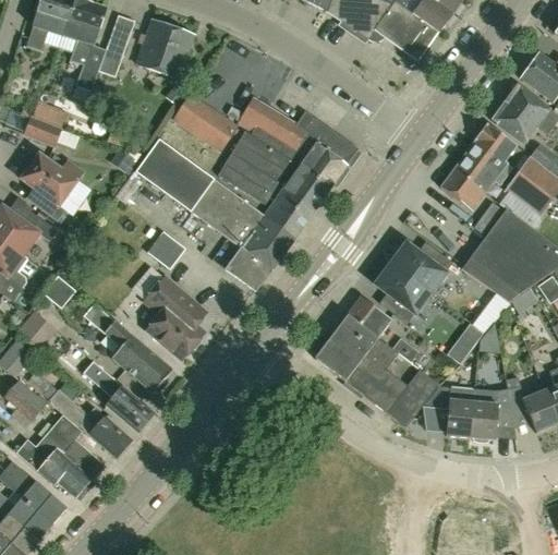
[(47,29),(62,35),(73,0),(39,0),(37,9),(26,45),(40,50),(47,29)]
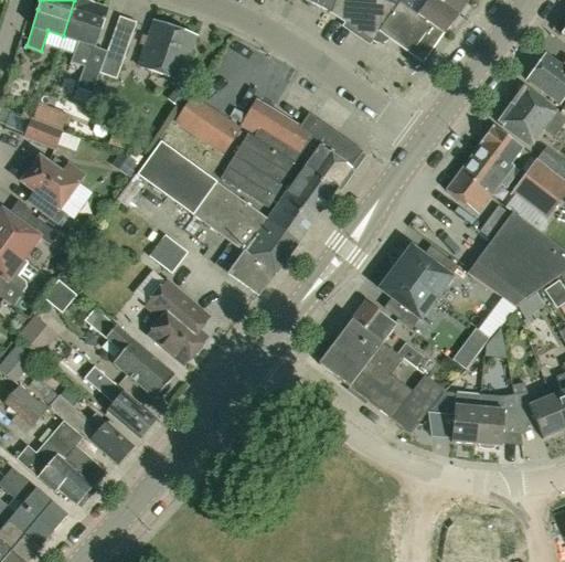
[(107,7),(87,0),(74,0),(63,35),(77,40),(73,52),(70,60),(68,65),(83,70),(76,86),(92,91),(98,70),(85,65),(99,29),(99,30),(107,7)]
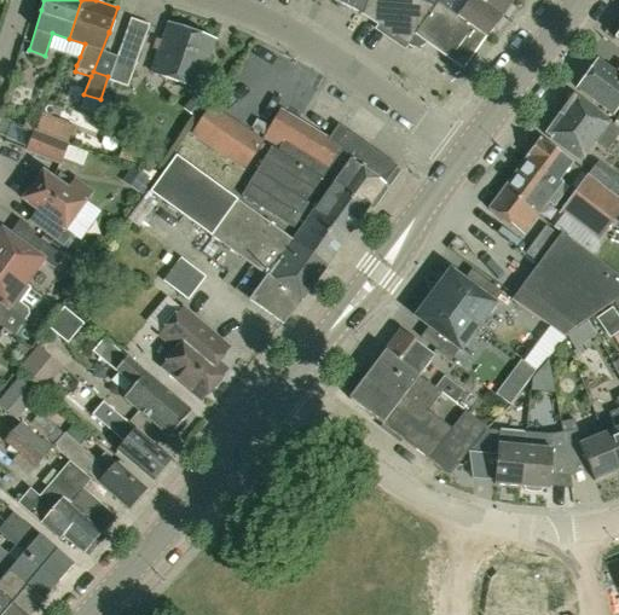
[(339,0),(360,11),(364,0),(339,0)]
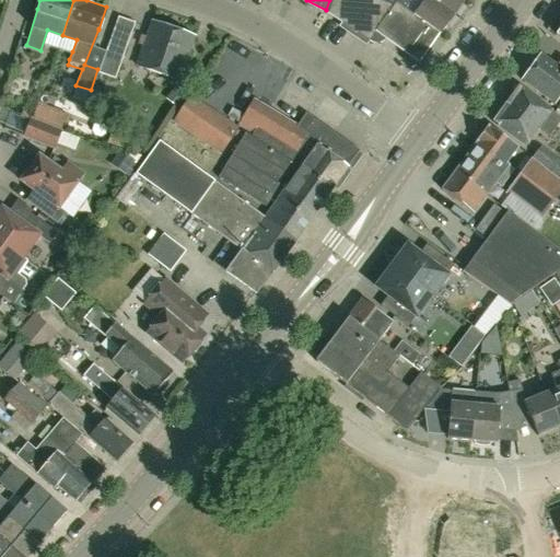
[(329,0),(326,10),(369,38),(373,41),(382,39),(385,36),(418,60),(438,31),(395,0),(387,0),(381,10),(368,0),(329,0)]
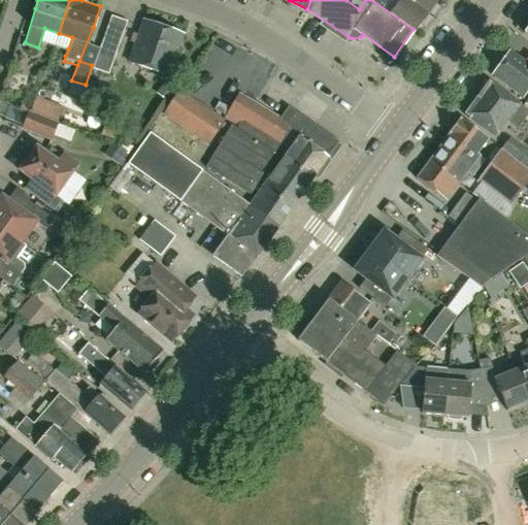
[(372,0),(413,29),(416,30),(436,0),(347,0),(359,9),(365,0),(372,0)]
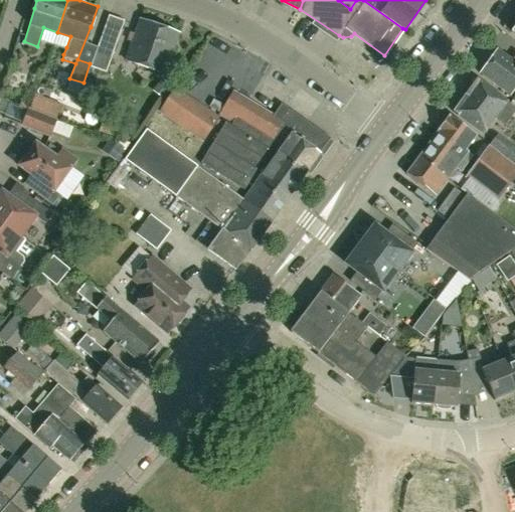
[(108,13),(90,63),(95,65),(106,69),(124,18),(108,13)]
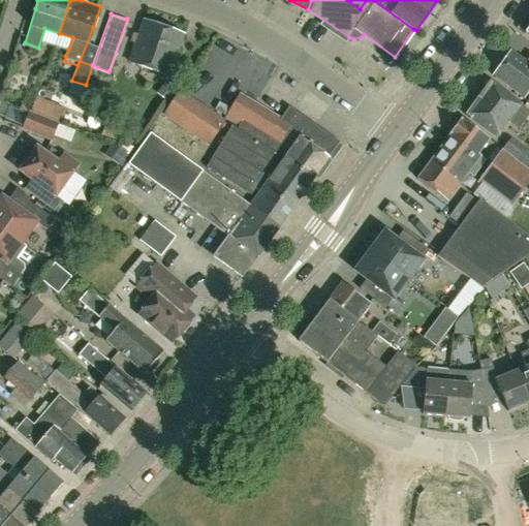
[(143,18),(134,41),(128,59),(152,67),(165,26),(143,18)]
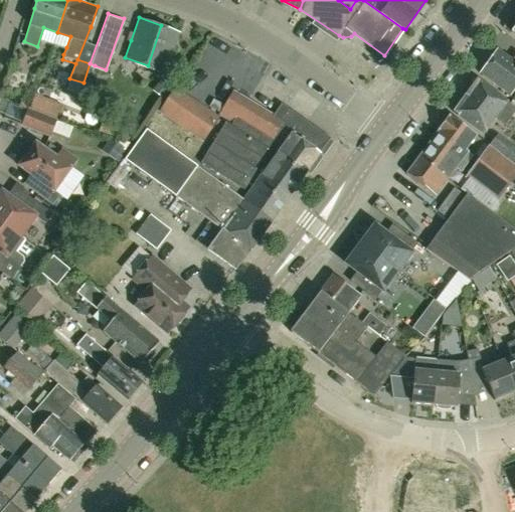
[(178,31),(161,25),(148,65),(164,70),(178,31)]
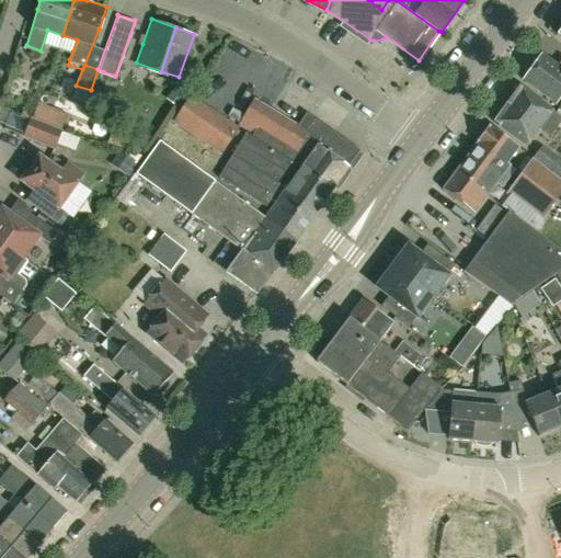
[(560,60),(559,64),(541,50),(523,77),(554,101),(560,91),(560,60)]
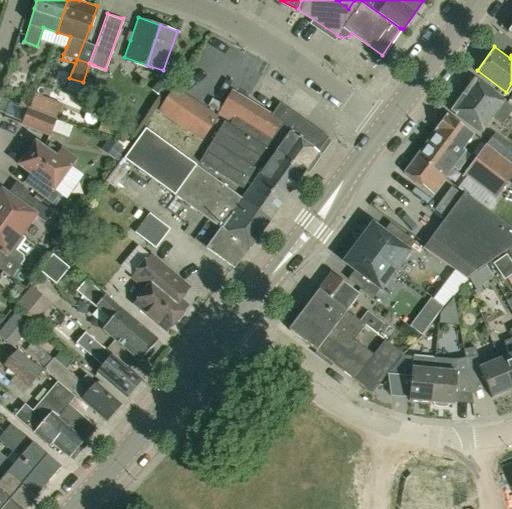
[(502,122),(506,115),(511,107),(511,103),(479,79),(480,77),(475,74),(462,91),(492,115),(502,122)]
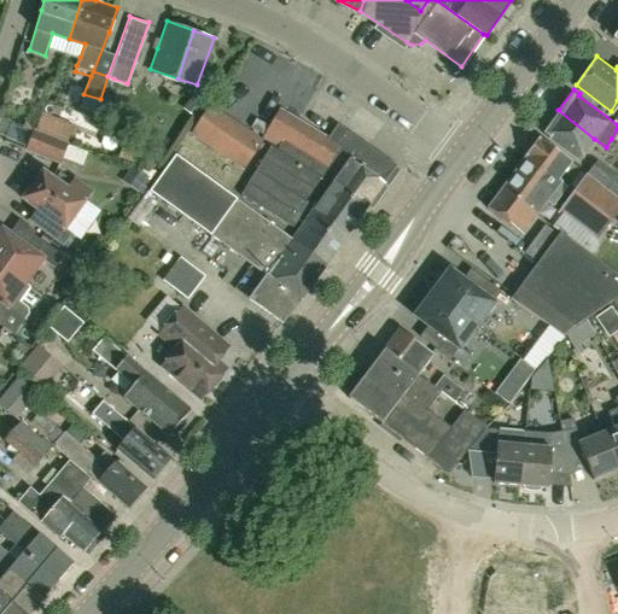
[(203,101),(193,95),(185,109),(193,115),(203,101)]
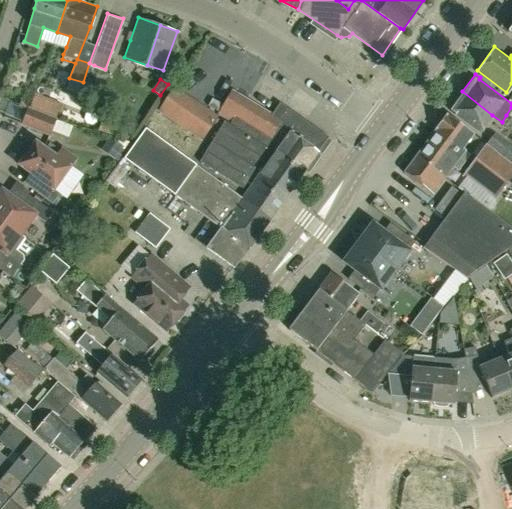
[(218,114),(217,113),(174,84),(158,107),(202,138),(218,114)]
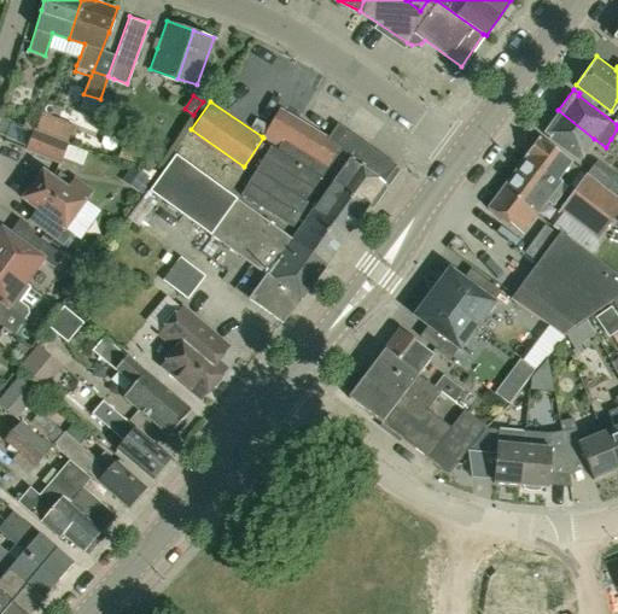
[(328,135),(298,117),(280,106),(263,134),(279,144),(277,147),(270,144),(240,193),(293,224),(324,174),(331,177),(291,237),(326,261),(396,163),(338,121),(328,135)]
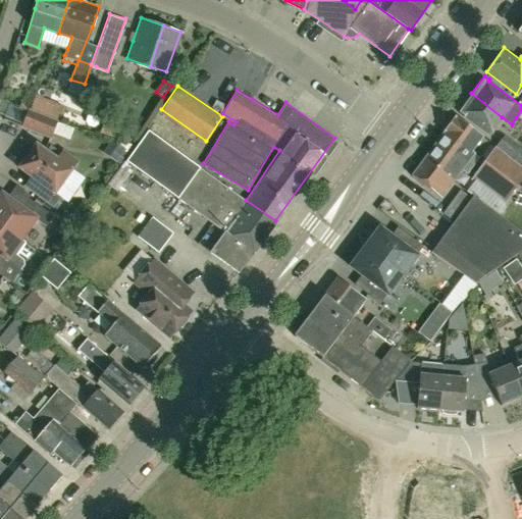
[(502,117),(471,93),(460,108),(490,132),(502,117)]
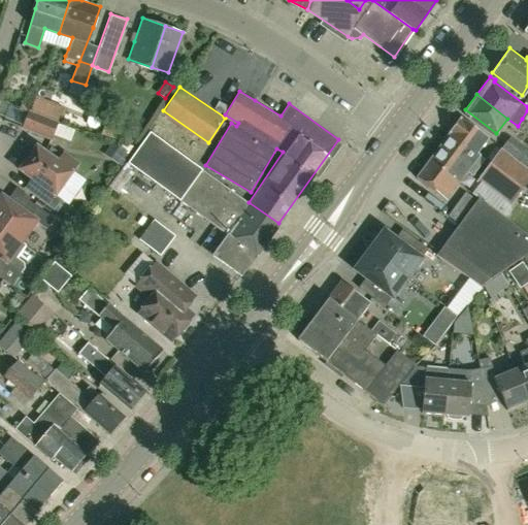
[(29,110),(27,115),(23,127),(51,137),(57,121),(29,110)]
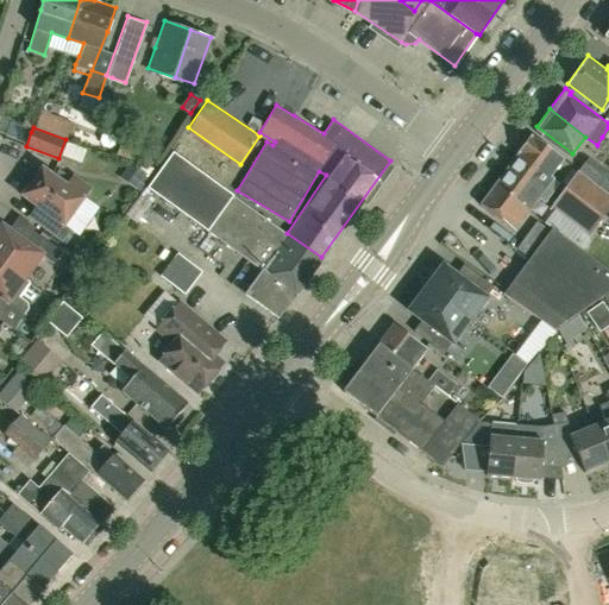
[(519,151),(495,183),(528,208),(539,195),(545,200),(559,182),(550,175),(563,158),(532,134),(531,136),(529,134),(518,151),(519,151)]
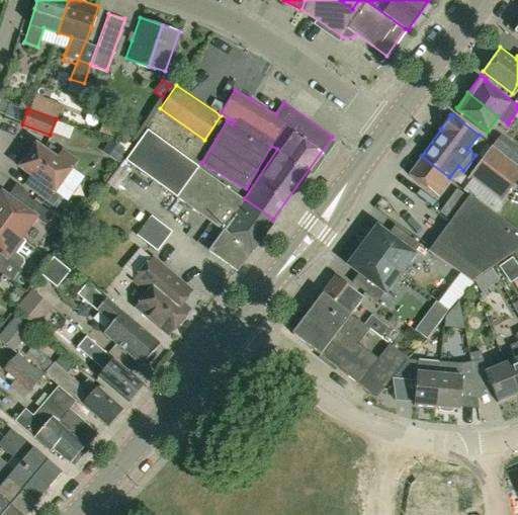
[(238,269),(273,219),(244,198),(147,129),(125,159),(223,228),(208,248),(238,269)]
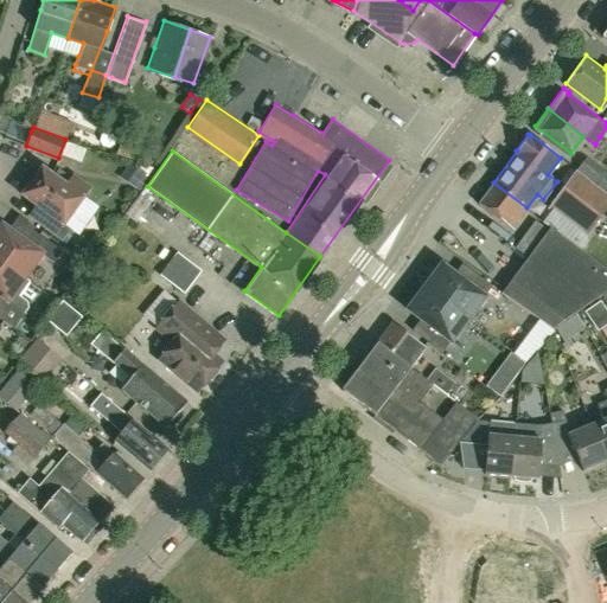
[(606,190),(606,170),(586,154),(576,167),(606,190)]
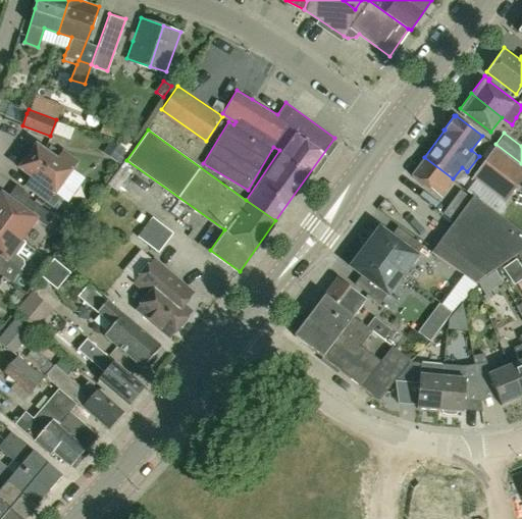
[(19,166),(31,174),(23,185),(52,206),(60,195),(54,191),(76,160),(62,150),(56,158),(36,144),(19,166)]
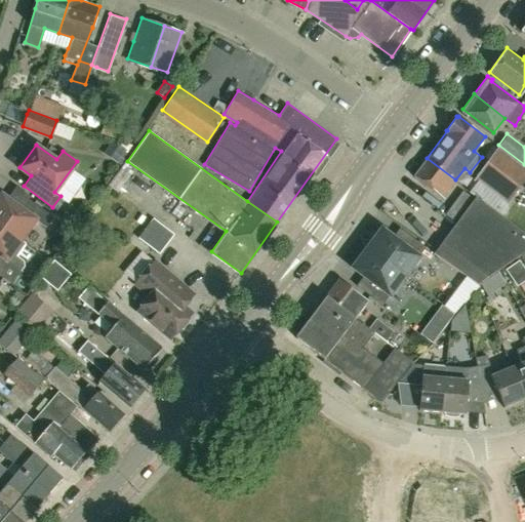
[(524,178),(524,165),(498,146),(474,178),(507,203),(524,178)]
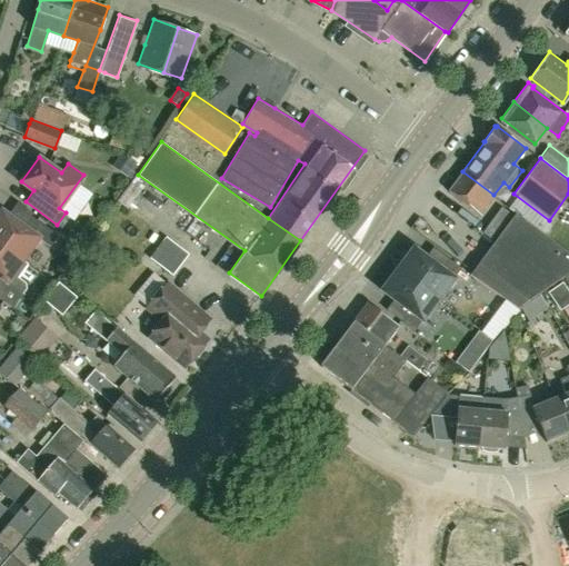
[(449,189),(480,214),(493,195),(462,171),(449,189)]
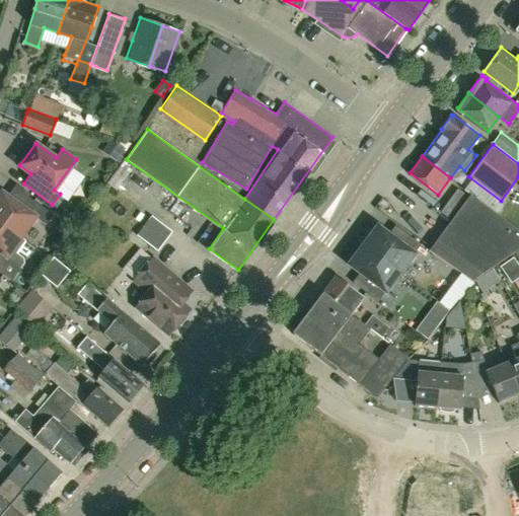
[(0,192),(0,221),(20,236),(35,216),(45,223),(52,213),(27,196),(20,205),(1,191),(0,192)]
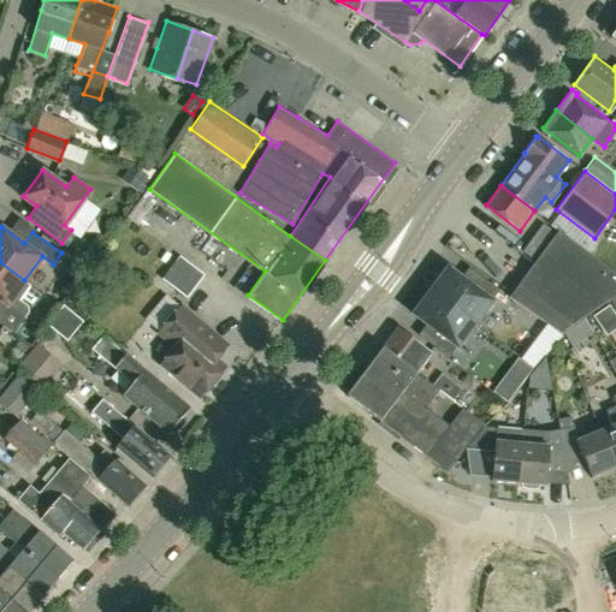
[(615,271),(558,229),(520,280),(509,296),(560,333),(575,321),(615,292),(615,271)]
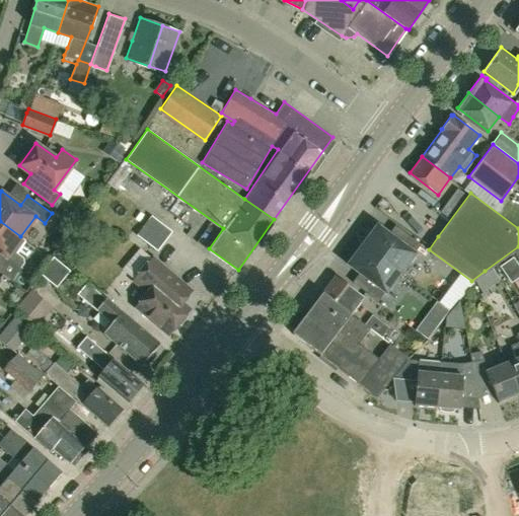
[(138,233),(157,248),(171,230),(151,214),(138,233)]
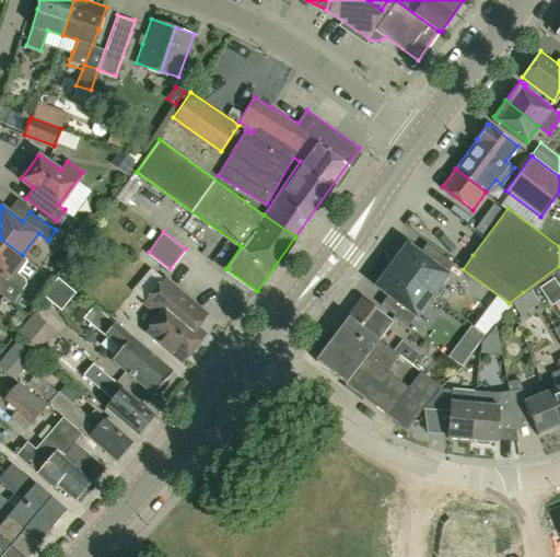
[(0,292),(12,301),(24,285),(24,278),(16,273),(26,258),(22,255),(0,239),(0,292)]
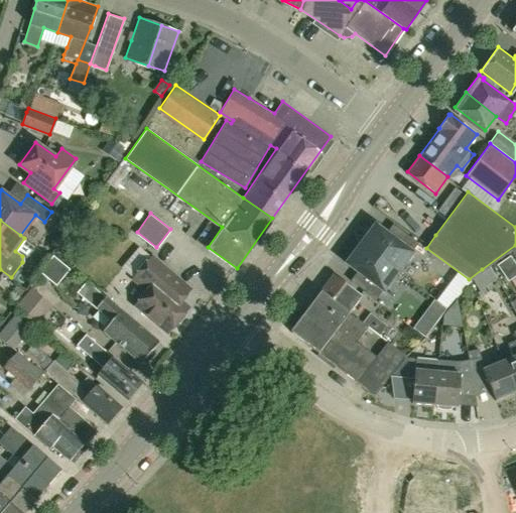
[(363,240),(361,243),(397,270),(411,251),(418,242),(407,233),(400,243),(375,224),(373,227),(370,225),(360,238),(363,240)]
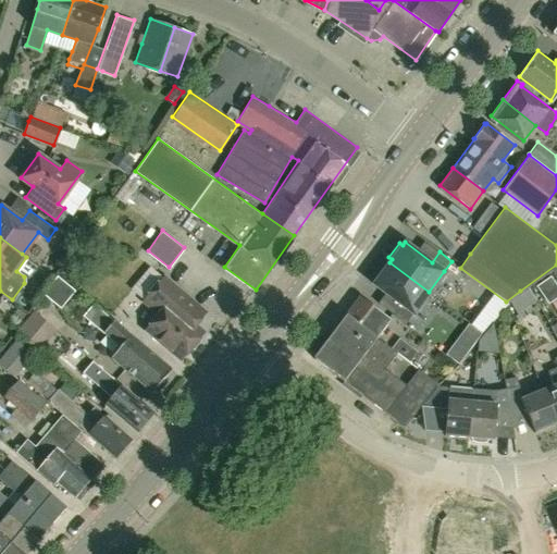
[(429,292),(390,262),(387,266),(384,262),(373,278),(376,280),(374,283),(400,303),(393,314),(405,322),(412,312),(413,312),(429,292)]
